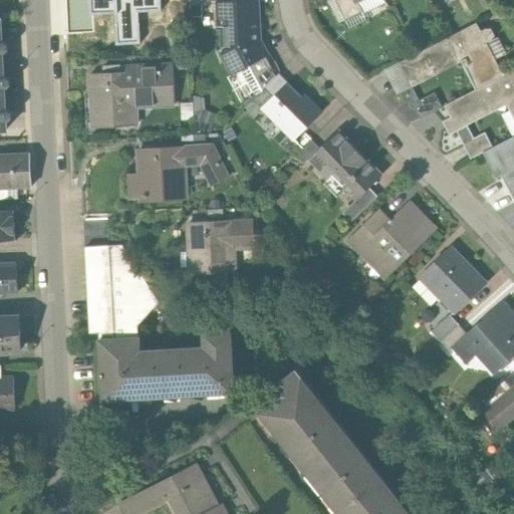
[(91,15),(90,0),(65,0),(68,35),(94,33),(94,15),(91,15)]
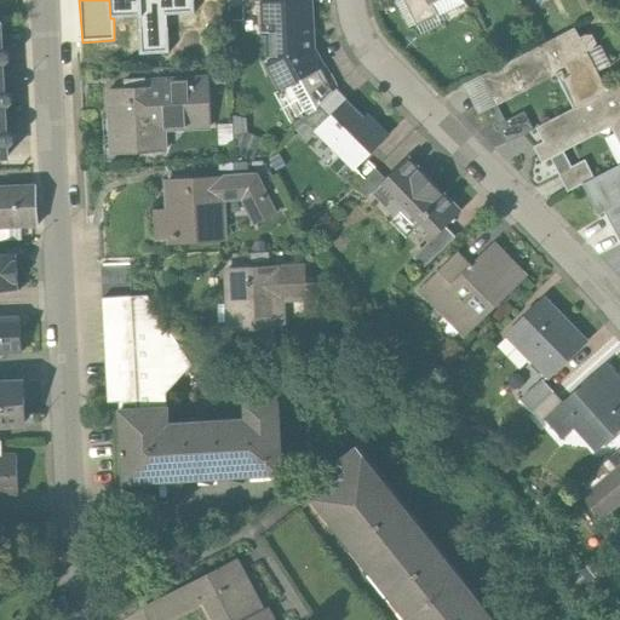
[(194,0),(109,0),(110,18),(114,18),(139,17),(142,55),(171,52),(168,16),(195,13),(194,0)]
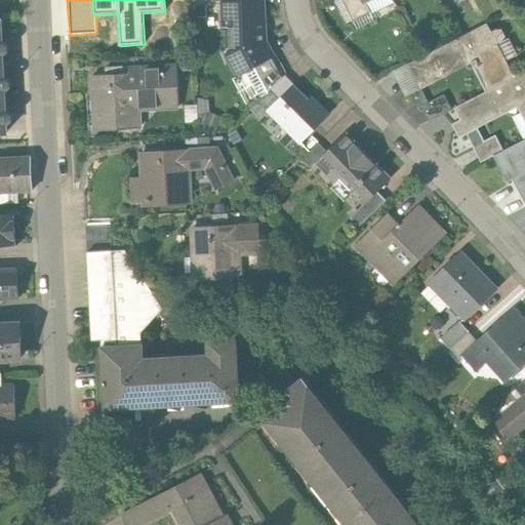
[(233,30),(234,51),(228,52),(239,76),(246,72),(273,58),(265,43),(261,0),(259,0),(225,1),(227,30),(233,30)]
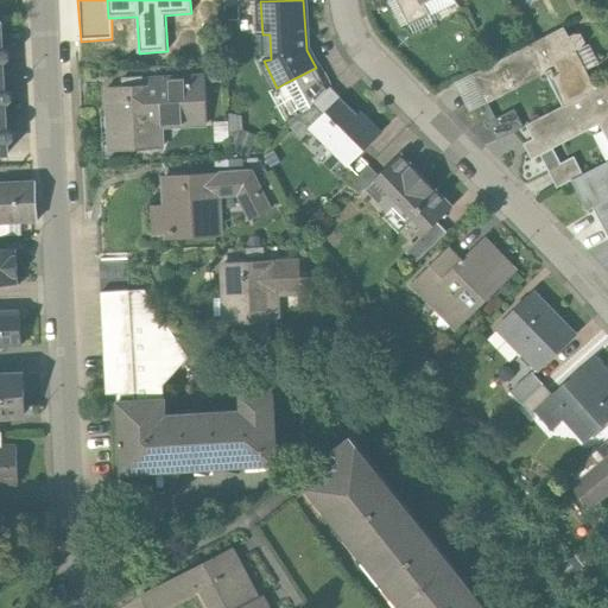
[(419,5),(416,0),(393,0),(407,26),(426,16),(419,4),(419,5)]
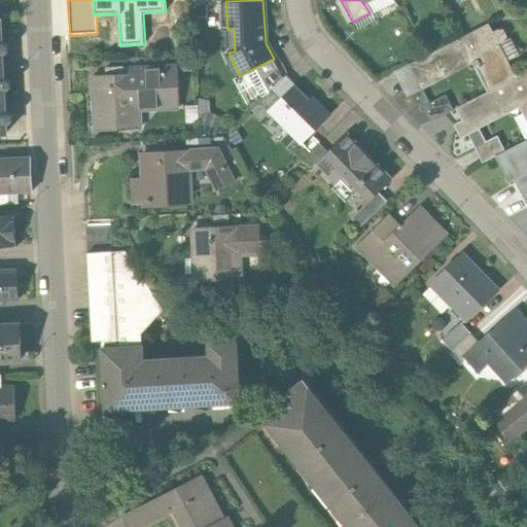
[(488,25),(409,66),(419,85),(471,60),(476,68),(482,65),(494,90),(516,79),(488,25)]
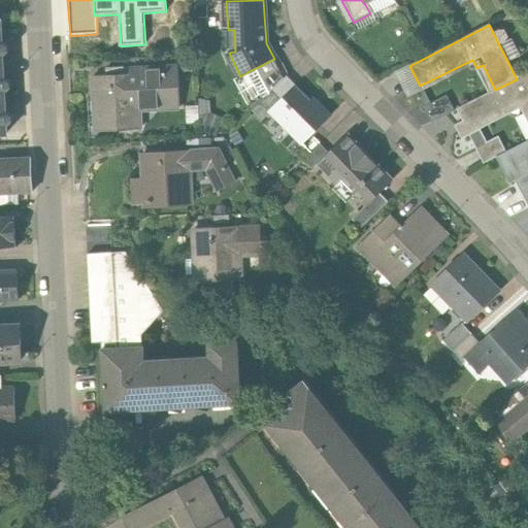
[(0,30),(0,68),(2,68),(1,56),(5,56),(9,51),(9,48),(4,44),(1,44),(0,30)]
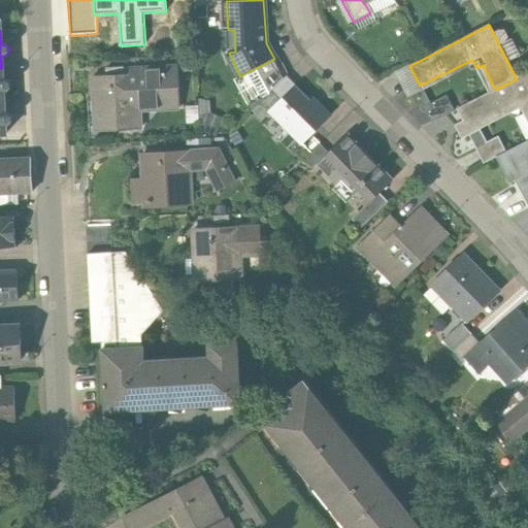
[(274,59),(248,72),(263,100),(270,92),(284,78),(274,59)]
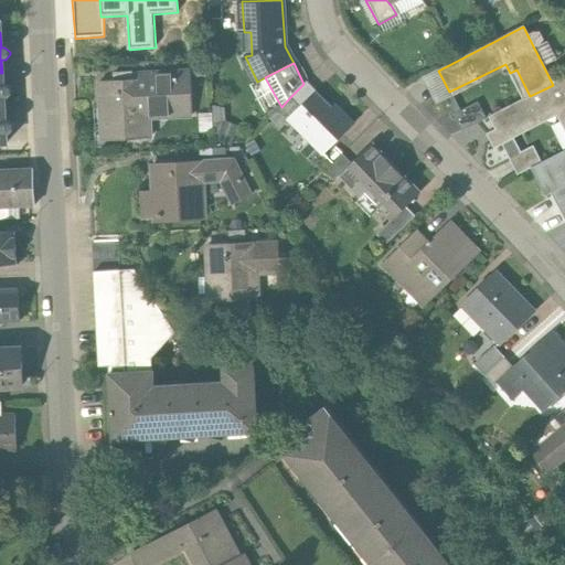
[(192,72),(147,73),(148,78),(132,80),(131,73),(115,73),(115,80),(102,81),(103,108),(107,108),(108,132),(128,131),(129,137),(150,136),(149,110),(170,109),(170,116),(193,115),(192,72)]
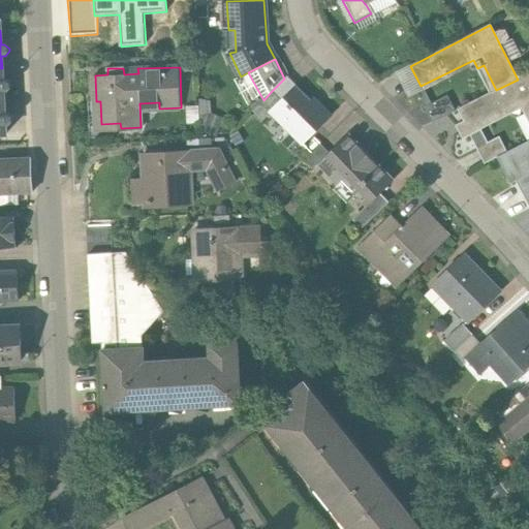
[(2,68),(0,68),(0,101),(4,102),(4,91),(7,91),(10,87),(10,84),(6,80),(3,80),(2,68)]
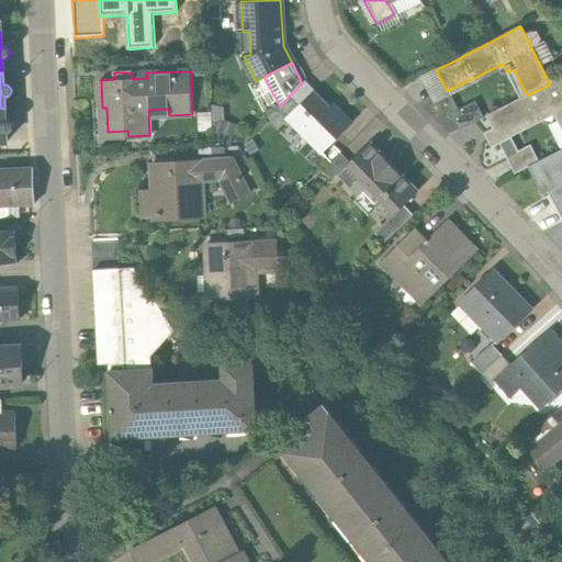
[(527,96),(486,116),(496,136),(551,109),(558,121),(561,117),(561,77),(550,85),(527,96)]
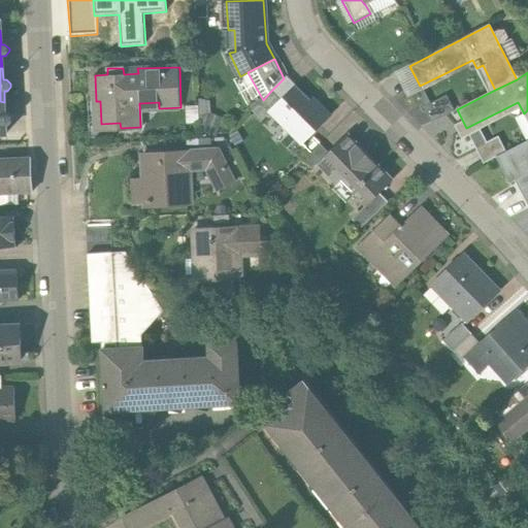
[(318,109),(293,88),(279,100),(269,111),(270,112),(301,143),(329,117),(320,107),(318,109)]
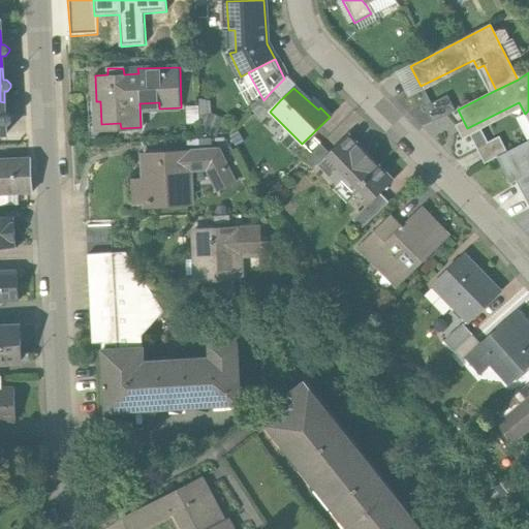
[(263,100),(252,111),(262,121),(271,113),(270,112),(280,100),(271,92),(263,100)]
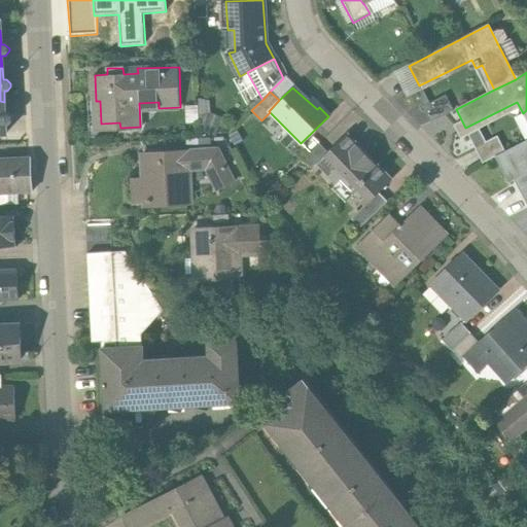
[(445,97),(423,108),(430,123),(452,111),(445,97)]
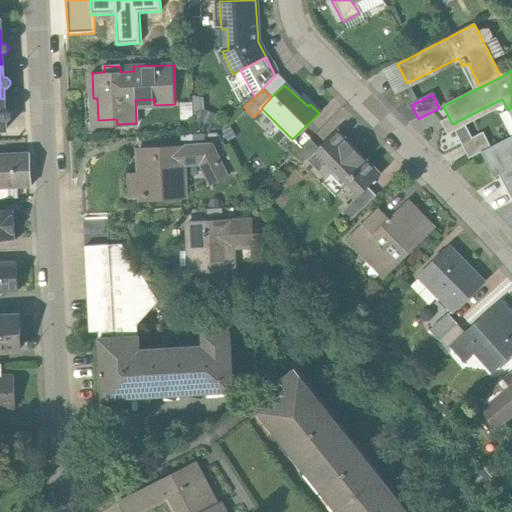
[(4,99),(0,98),(0,131),(6,131),(6,121),(8,121),(12,116),(12,114),(8,110),(5,110),(4,99)]
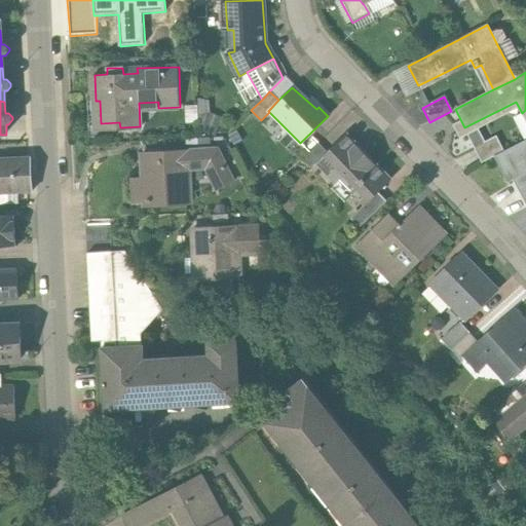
[(372,168),(351,148),(355,144),(345,135),(327,153),(316,164),(336,184),(344,176),(354,186),(351,189),(366,204),(378,192),(390,180),(376,164),(372,168)]
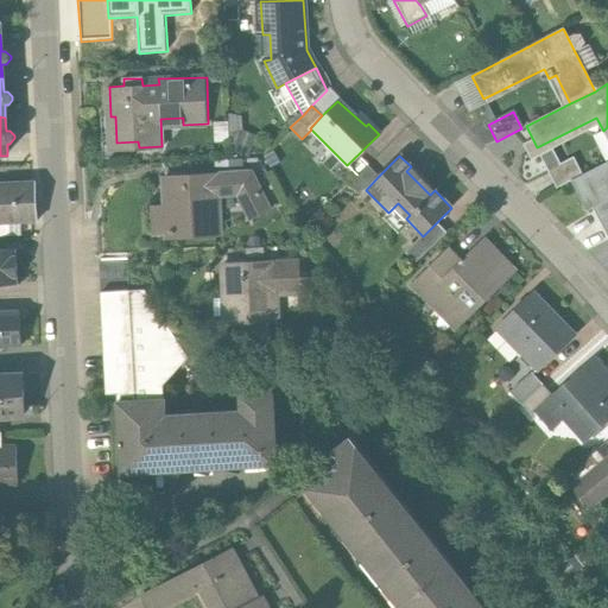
[(574,158),(548,171),(557,188),(574,179),(582,175),(574,158)]
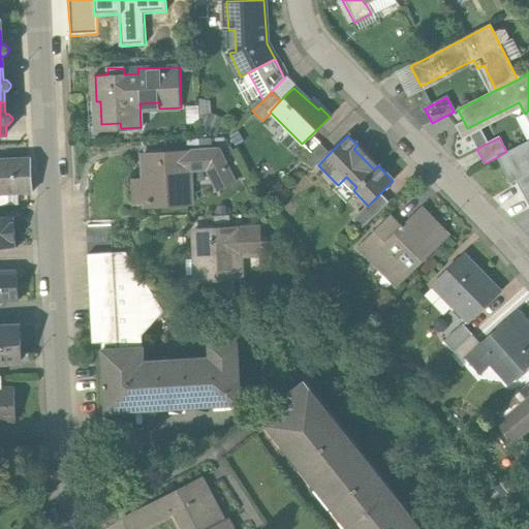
[(528,141),(506,152),(499,156),(509,177),(516,174),(528,166),(528,141)]
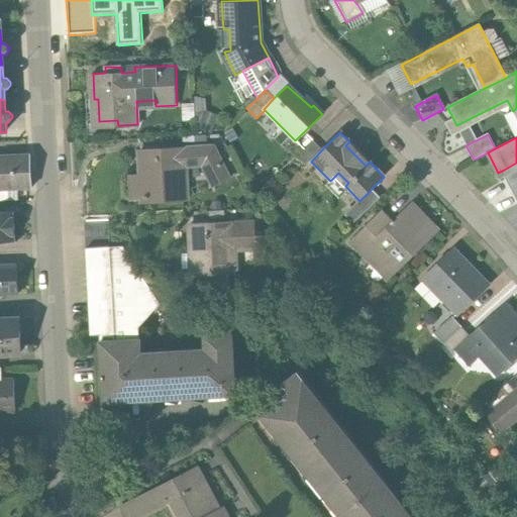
[(313,141),(298,158),(306,166),(311,162),(321,150),(313,141)]
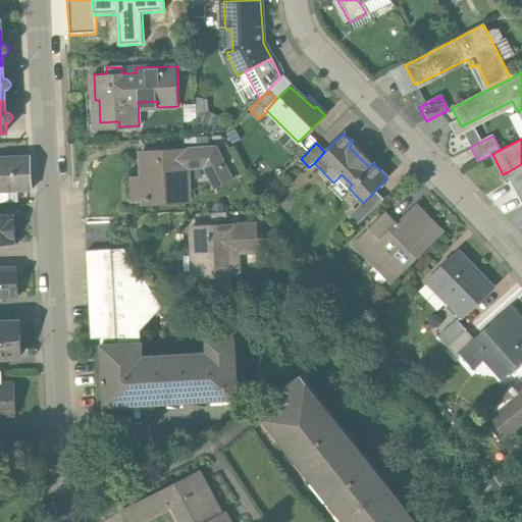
[(185,149),(142,151),(143,176),(148,176),(149,200),(168,199),(168,204),(188,203),(185,149)]
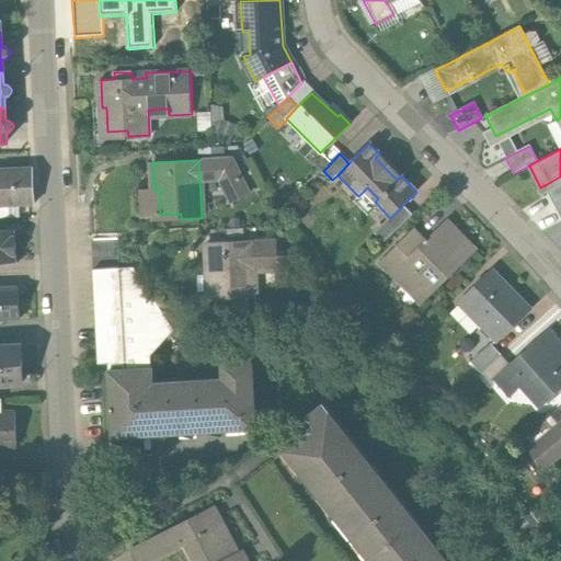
[(33,169),(0,170),(0,187),(34,186),(33,169)]
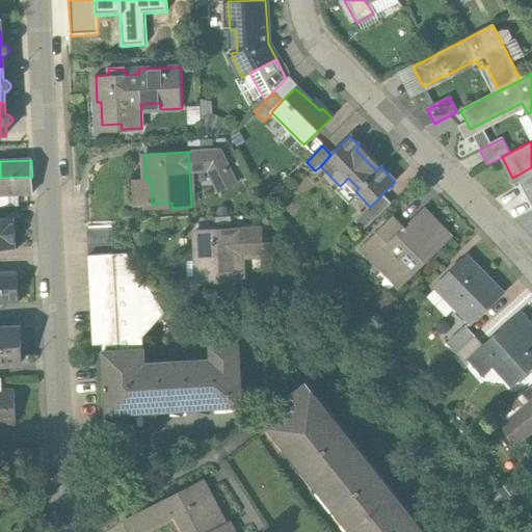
[(531,167),(519,175),(531,202),(531,167)]
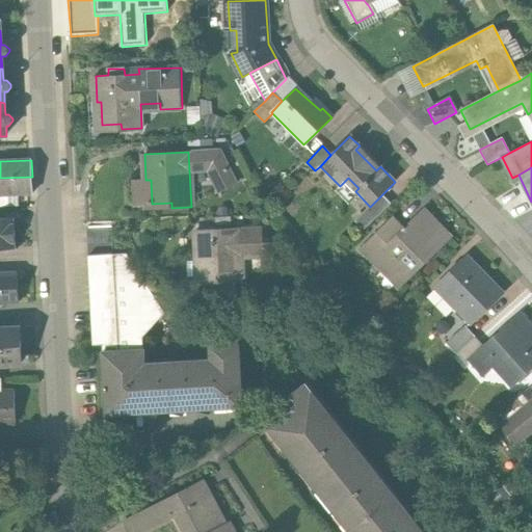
[(32,177),(0,178),(0,195),(34,193),(32,177)]
